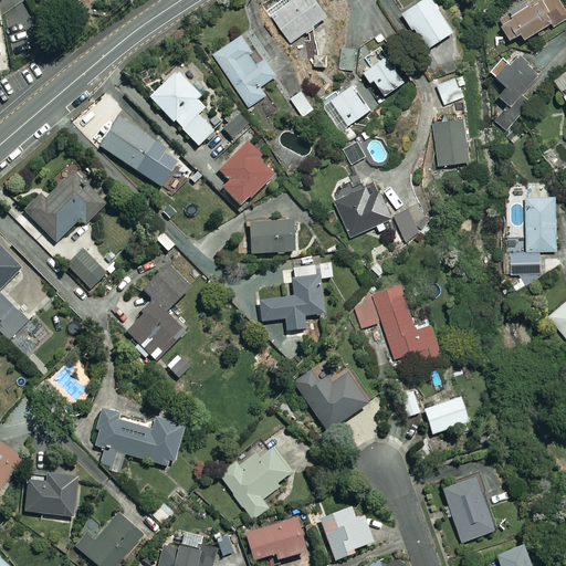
[(42,0),(50,13),(73,0),(42,0)]
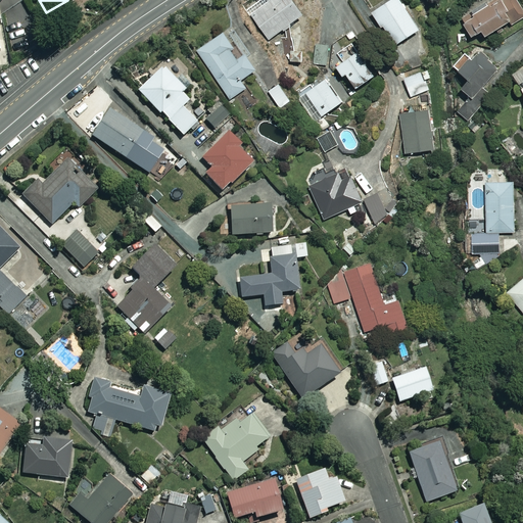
[(304,15),(293,0),(262,0),(248,8),(269,39),(304,15)]
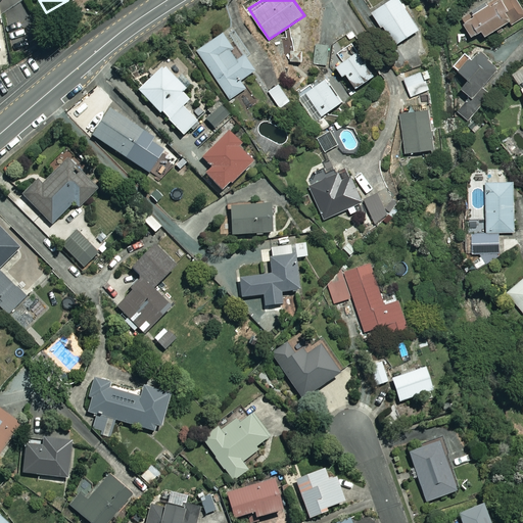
[(420,30),(400,0),(391,0),(372,12),(393,47),(420,30)]
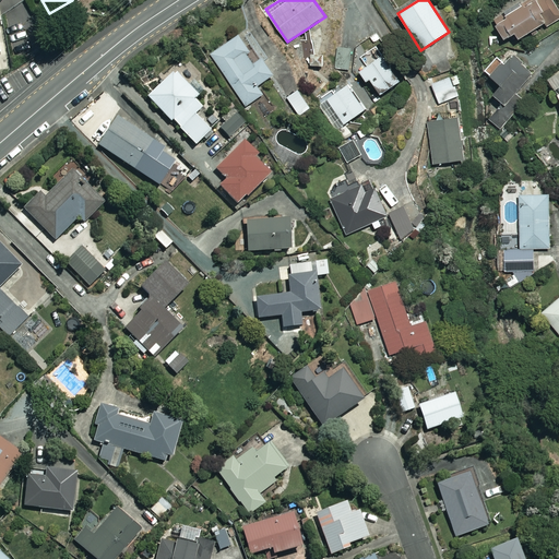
[(558,16),(558,11),(550,0),(533,0),(496,25),(506,40),(515,33),(520,39),(545,22),(547,25),(558,16)]
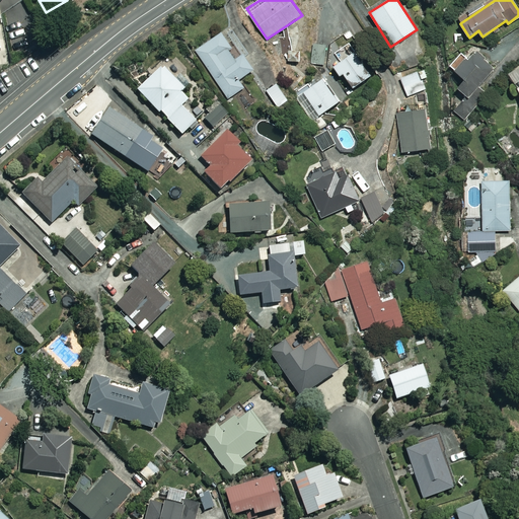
[(242,58),(224,31),(197,51),(229,99),(245,88),(239,80),(253,70),(244,57),(242,58)]
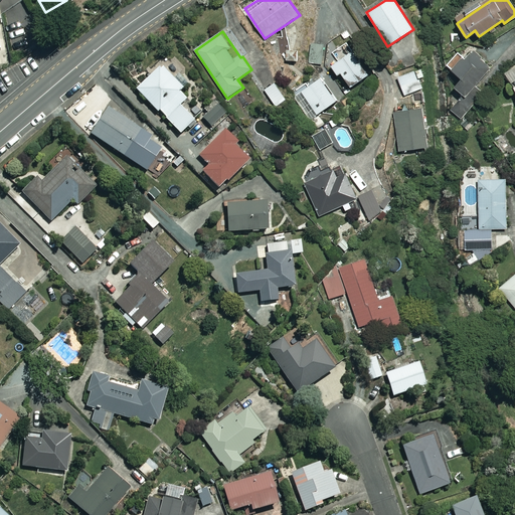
[(464,96),(467,98),(470,96),(493,67),(471,49),(453,70),(463,78),(455,88),(464,96)]
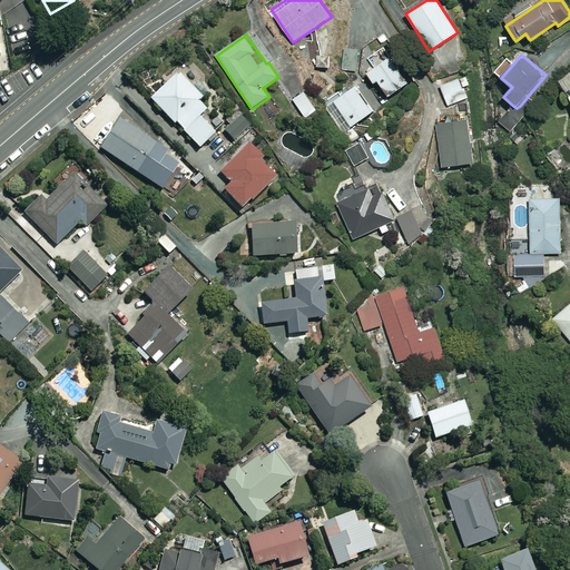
[(405,75),(392,56),(367,74),(381,92),(405,75)]
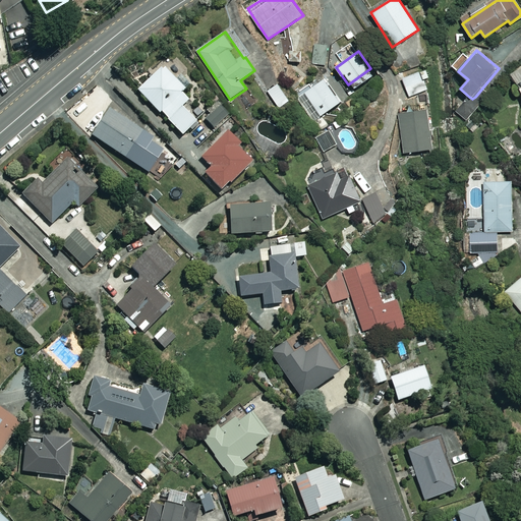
[(520,66),(511,73),(520,90),(520,66)]
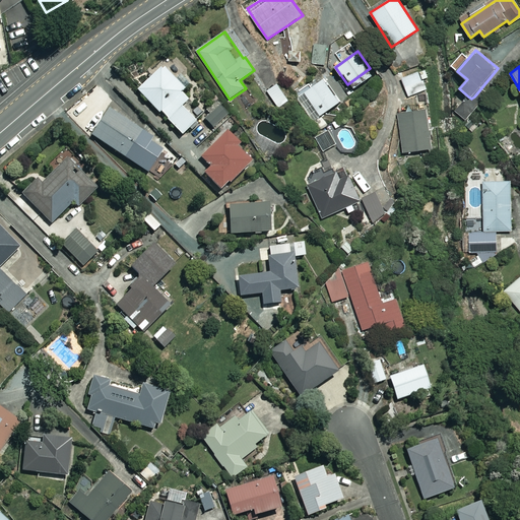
[(184,89),(164,67),(138,90),(158,114),(160,112),(182,135),(196,122),(182,106),(188,101),(181,92),(184,89)]
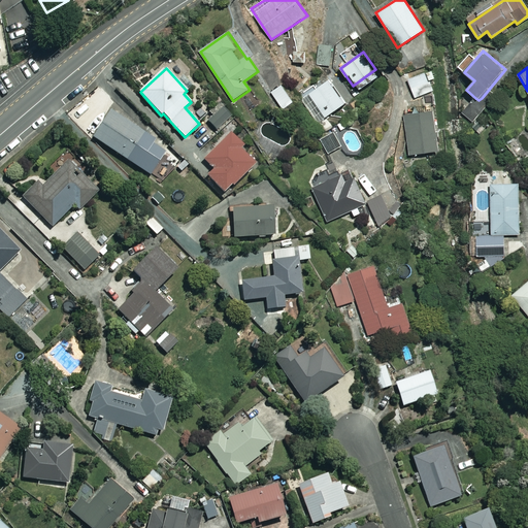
[(434,92),(427,72),(408,79),(416,99),(434,92)]
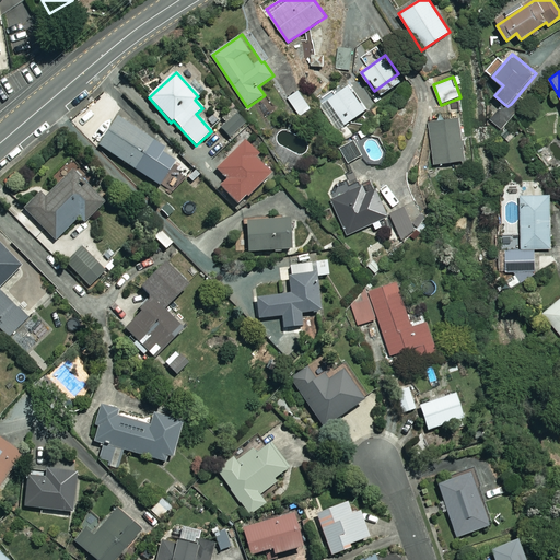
[(366,109),(349,84),(330,98),(327,94),(317,102),(337,130),(366,109)]
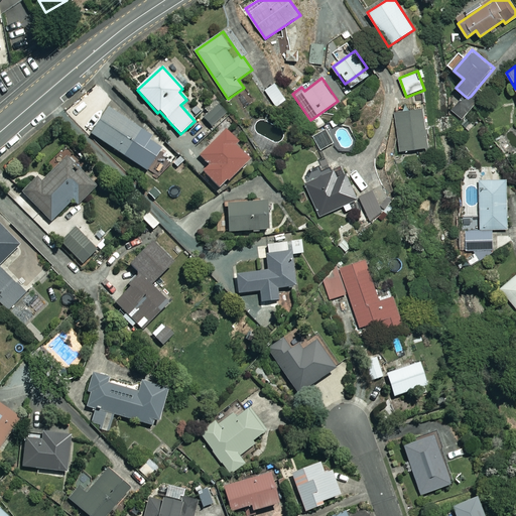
[(283,101),(275,88),(267,92),(275,105),(283,101)]
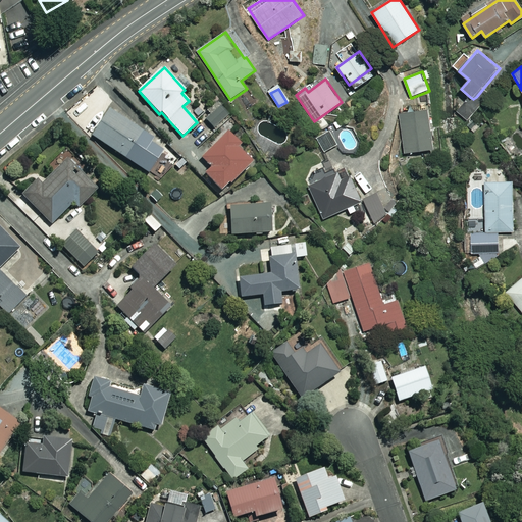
[(473,99),(470,97),(457,112),(467,120),(482,102),(476,97),(473,99)]
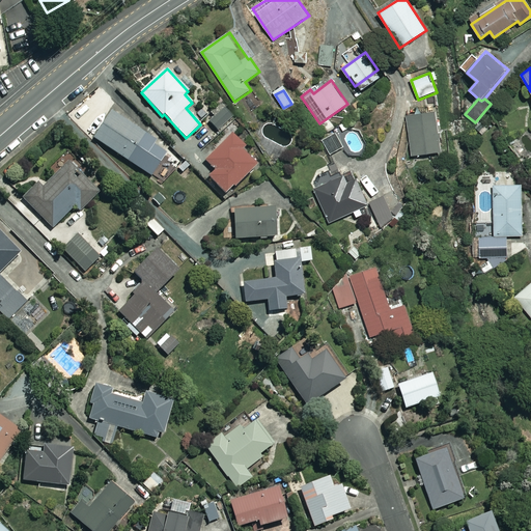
[(217,132),(234,116),(222,103),(204,118),(217,132)]
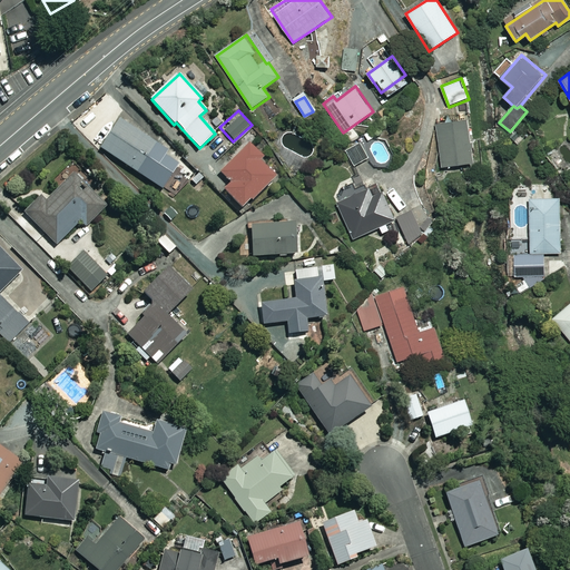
[(163,148),(121,120),(101,149),(143,178),(163,148)]
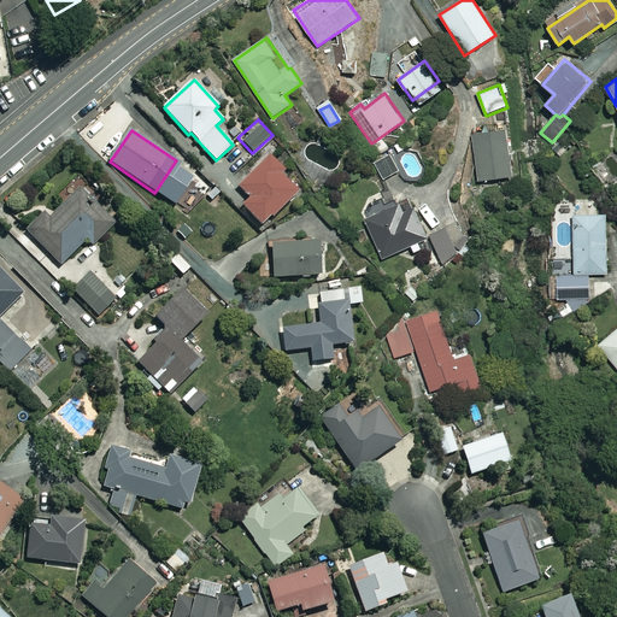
[(512,176),(505,130),(471,135),(479,182),(512,176)]
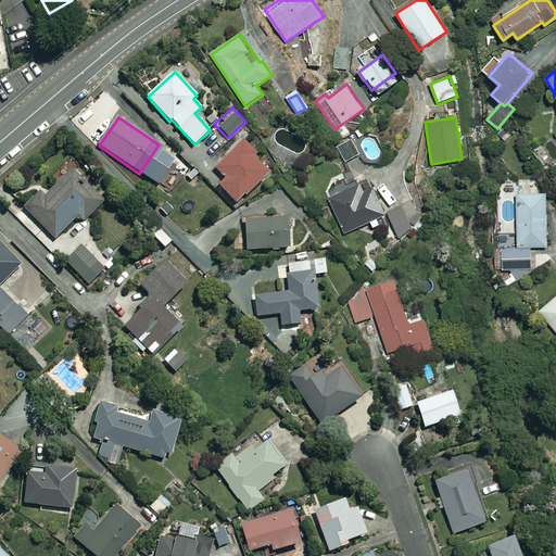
[(358,153),(351,141),(339,149),(346,161),(358,153)]
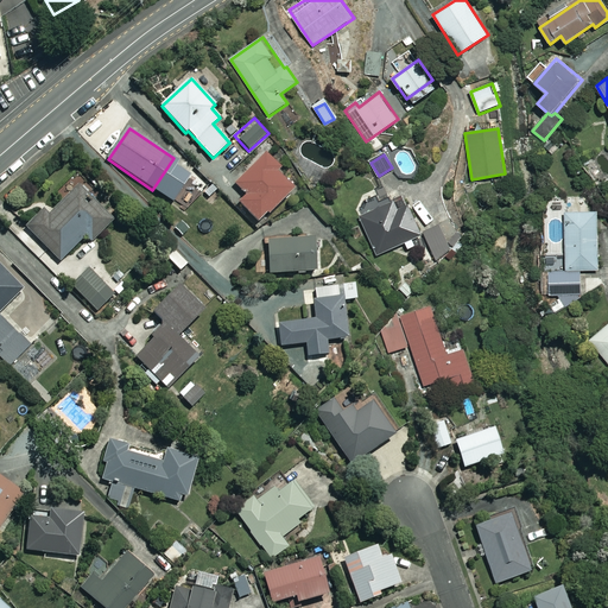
[(295,189),(266,156),(235,183),(246,196),(239,202),(257,222),(295,189)]
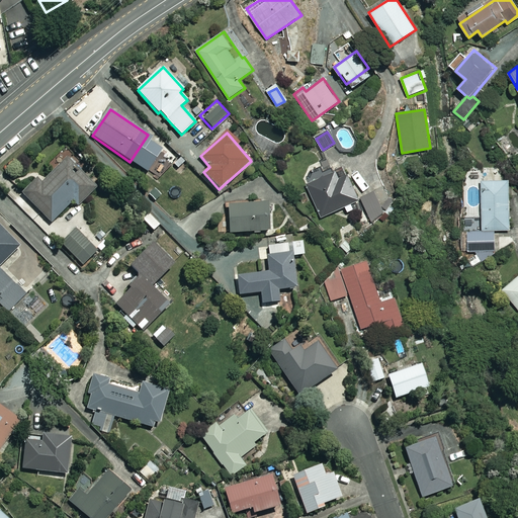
[(189,165),(166,142),(156,152),(179,175),(189,165)]
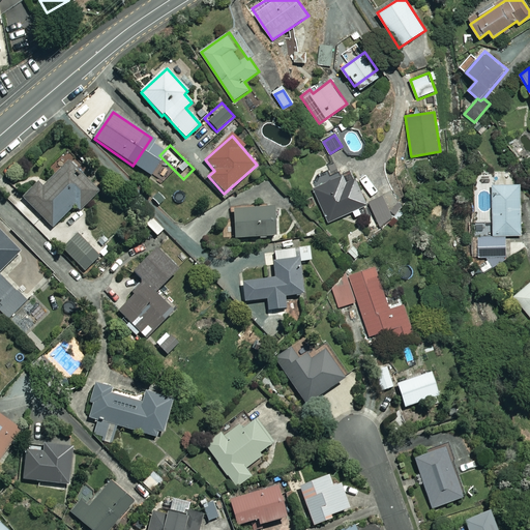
[(97,192),(69,163),(42,188),(38,183),(23,198),(52,228),(74,207),(78,211),(97,192)]
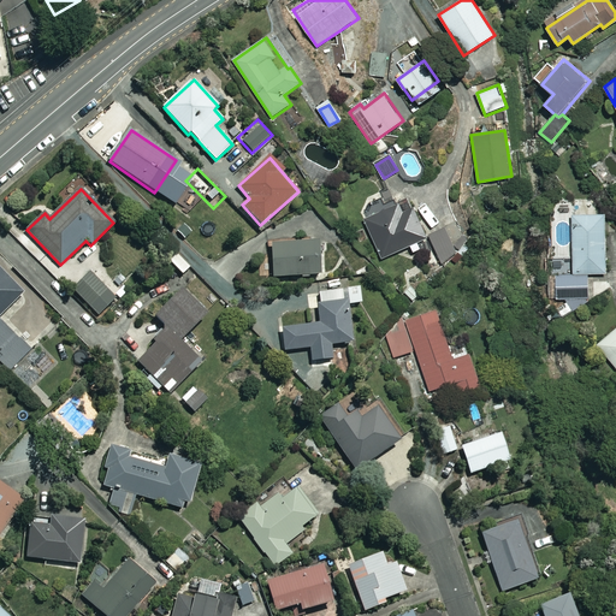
[(413,207),(403,212),(400,203),(365,220),(383,259),(427,238),(413,207)]
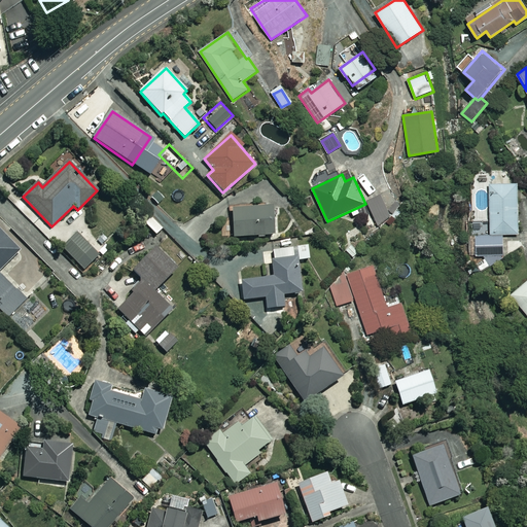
[(519,234),(518,183),(490,184),(491,236),(476,236),(477,253),(503,253),(503,234),(519,234)]
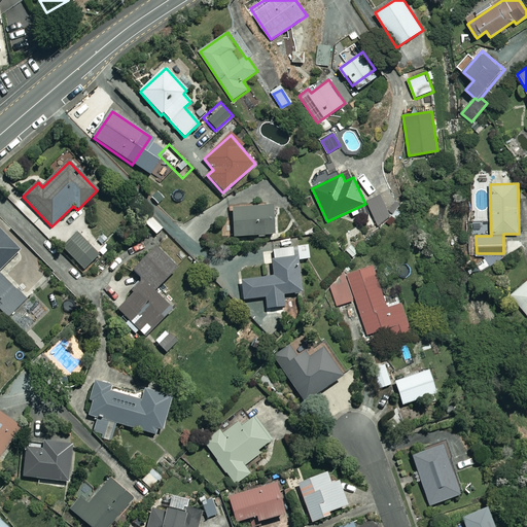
[(382,195),(366,202),(379,232),(395,224),(382,195)]
